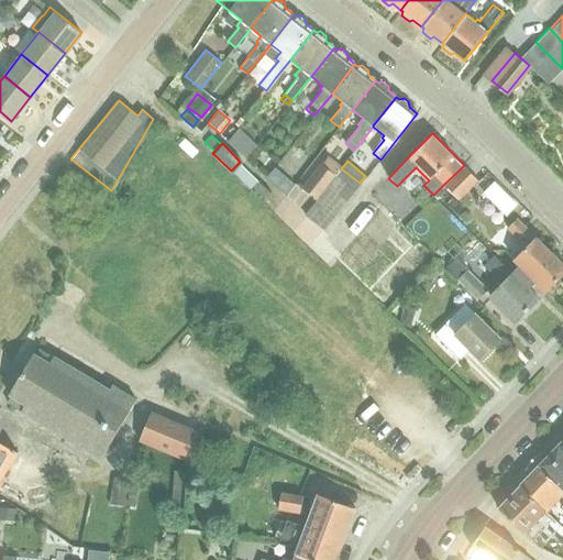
[(240,162),(231,171),(250,188),(258,179),(240,162)]
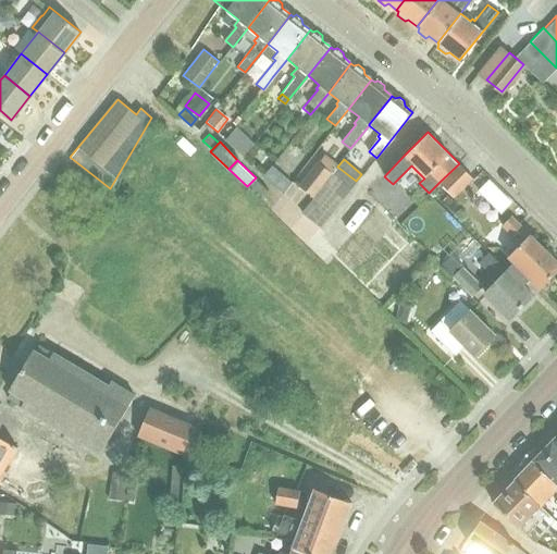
[(317,161),(297,185),(313,198),(317,194),(323,185),(331,175),(332,174),(331,173),(318,162),(317,161)]
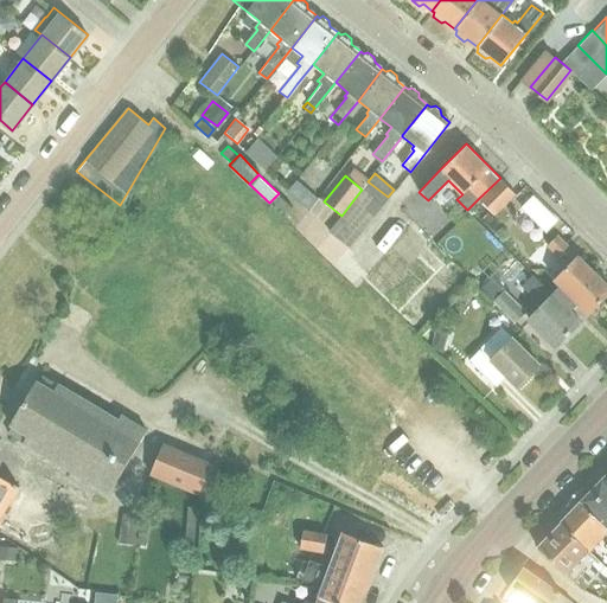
[(295,177),(286,186),(298,197),(307,186),(295,177)]
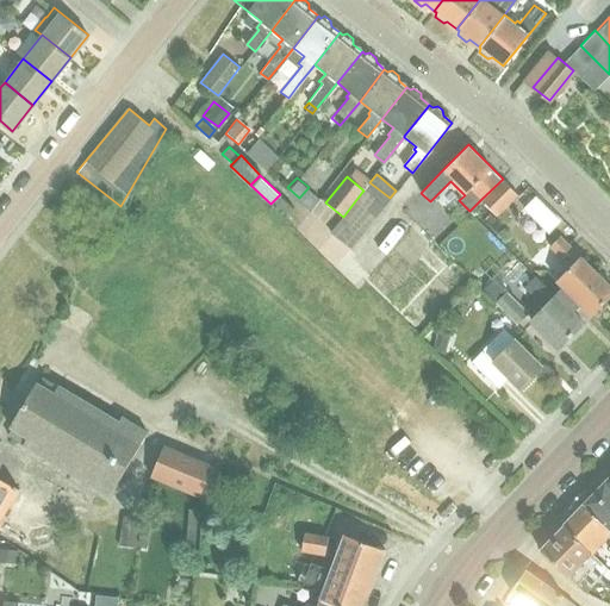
[(503,179),(481,199),(497,214),(518,194),(503,179)]
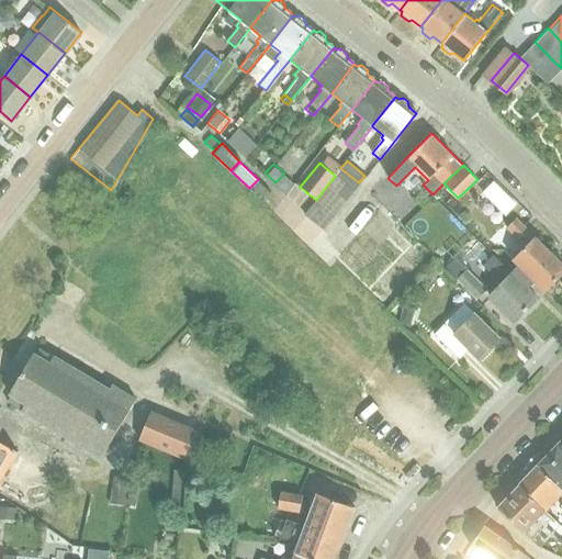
[(335,176),(334,177),(351,191),(359,182),(340,168),(335,176)]
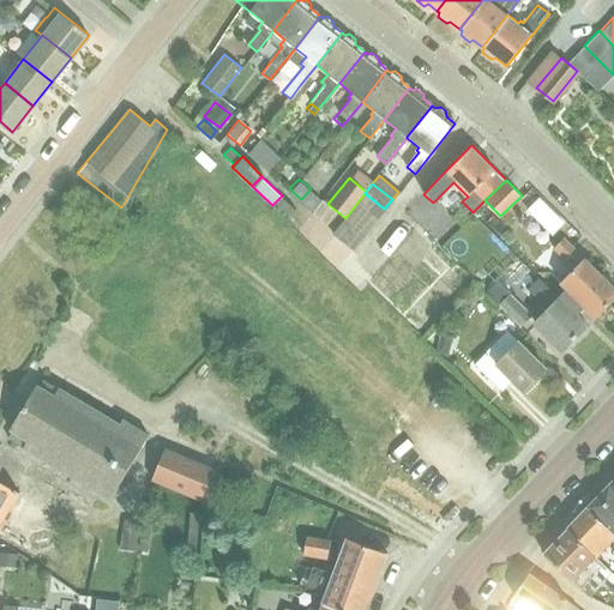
[(365,193),(356,204),(377,219),(384,209),(365,193)]
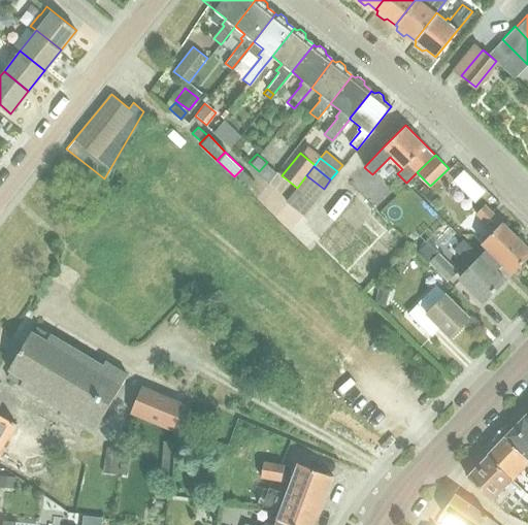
[(234,176),(234,177),(245,188),(254,178),(242,167),(242,168),(234,176)]
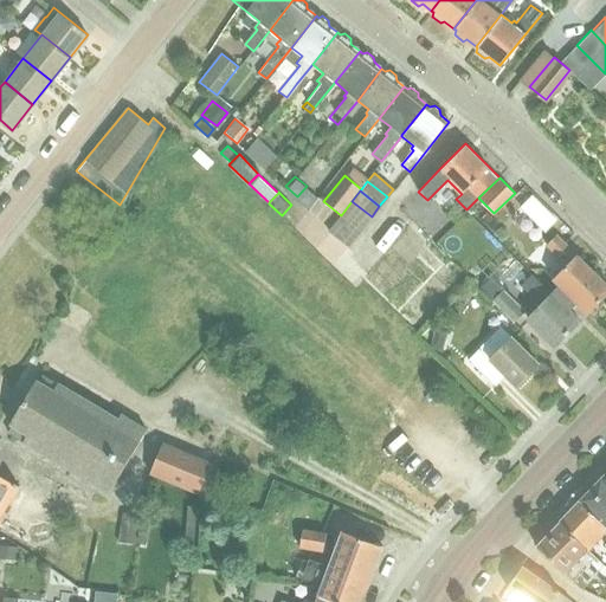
[(533,192),(520,205),(528,212),(541,200),(533,192)]
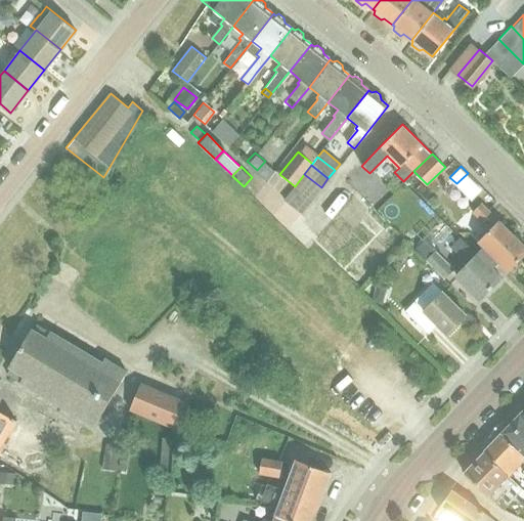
[(304,174),(298,182),(314,196),(321,187),(304,174)]
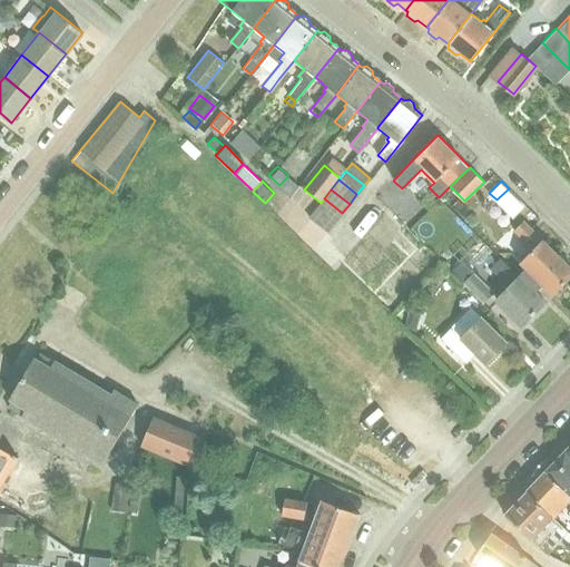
[(321,203),(316,208),(334,223),(342,213),(324,198),(321,203)]
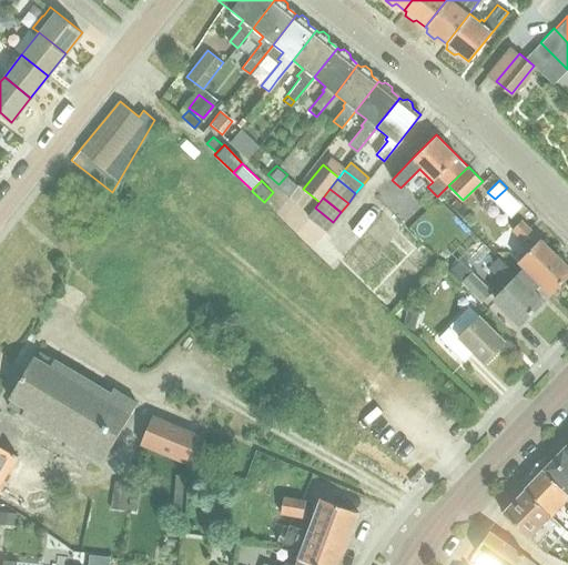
[(315,208),(307,217),(326,231),(333,222),(315,208)]
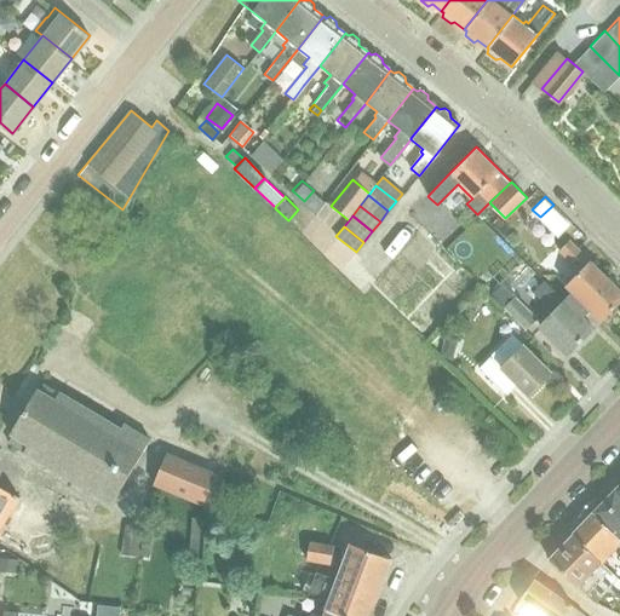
[(566,286),(569,289),(590,309),(601,320),(604,316),(607,320),(615,310),(613,308),(619,299),(619,291),(568,241),(558,249),(572,263),(568,266),(577,274),(566,286)]
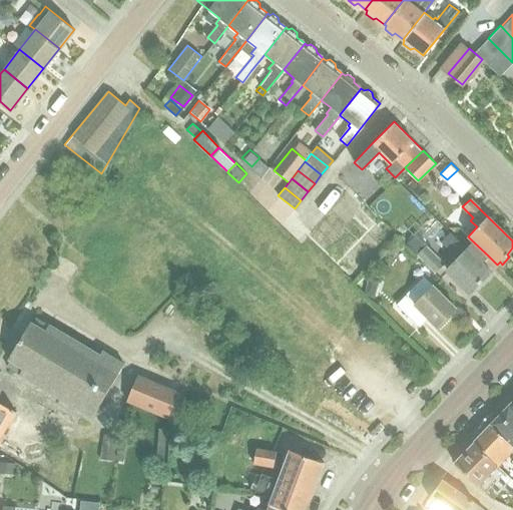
[(447,270),(470,293),(490,272),(481,263),(488,256),(471,239),(465,246),(450,231),(440,241),(458,259),(447,270)]
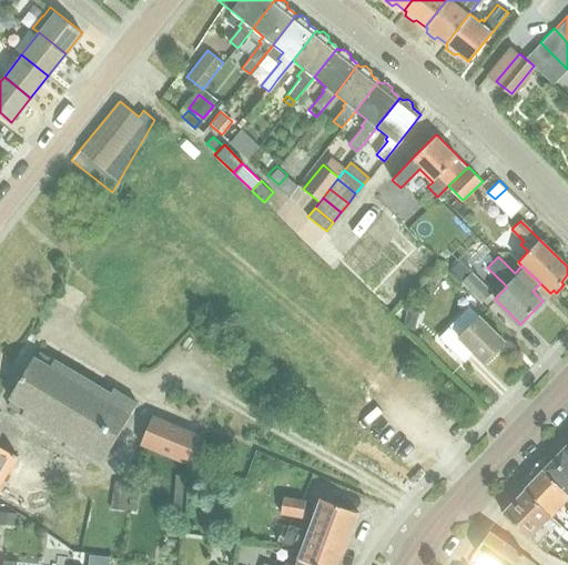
[(459,259),(449,269),(462,282),(472,271),(459,259)]
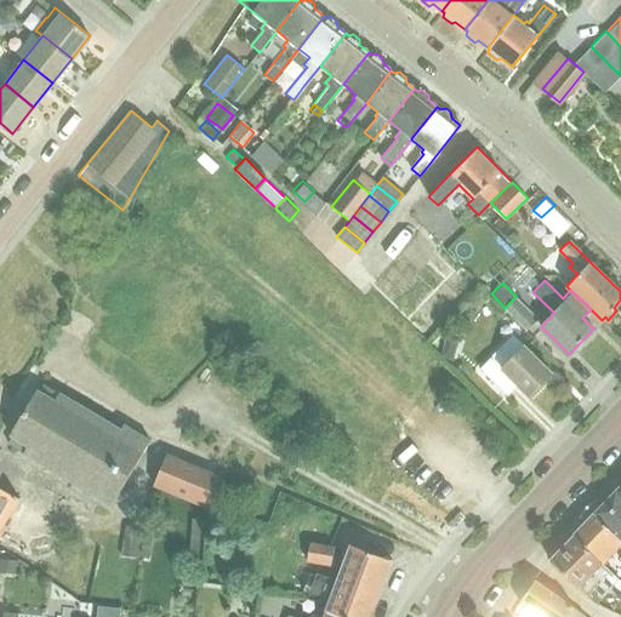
[(527,330),(539,318),(516,296),(505,308),(527,330)]
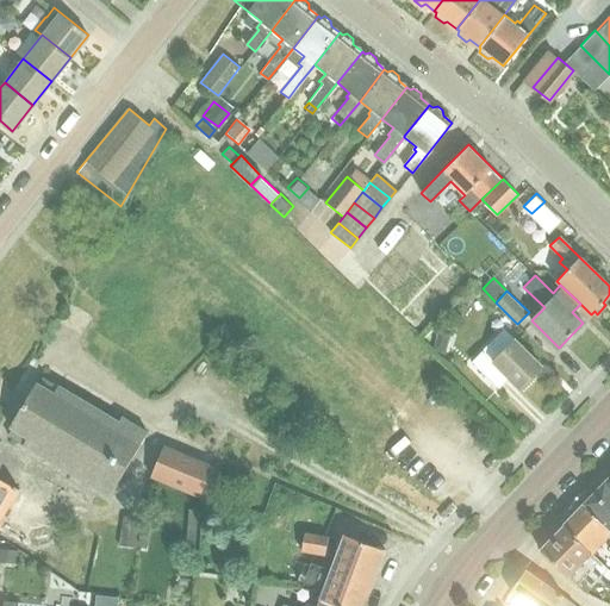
[(434,323),(430,337),(446,341),(449,326),(434,323)]
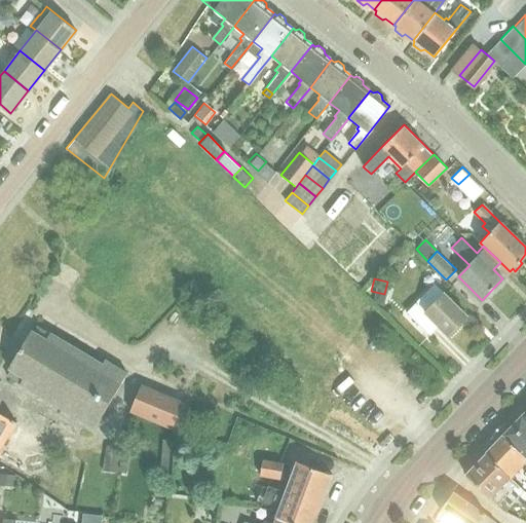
[(416,302),(407,311),(429,334),(439,326),(447,335),(466,315),(445,293),(439,287),(433,287),(416,302)]
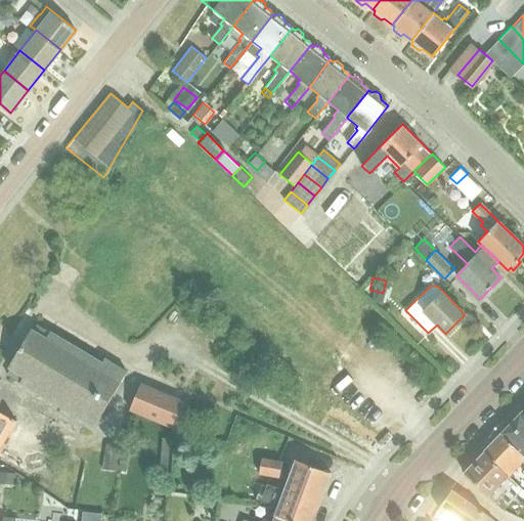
[(93,426),(127,372),(104,358),(102,362),(38,323),(34,331),(31,329),(8,365),(11,367),(7,374),(93,426)]
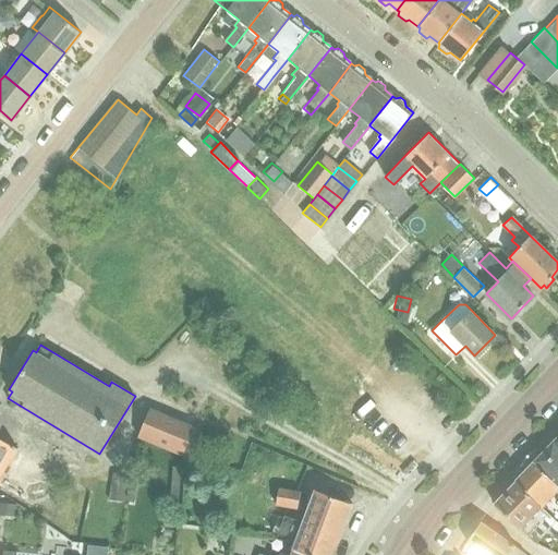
[(185,455),(196,427),(149,408),(138,436),(185,455)]
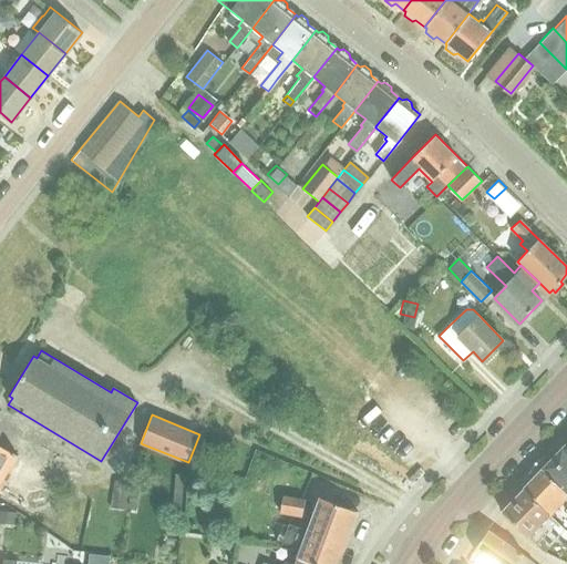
[(0,482),(17,455),(0,444),(0,482)]
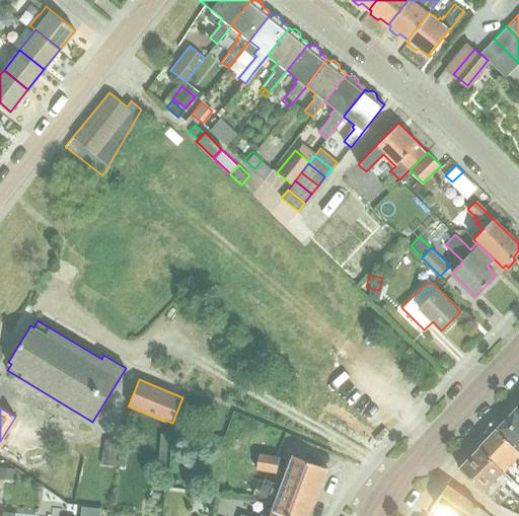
[(518,414),(514,409),(496,428),(518,450),(518,414)]
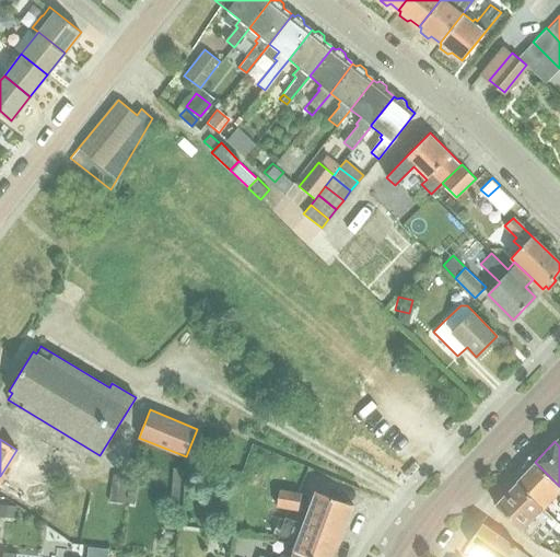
[(559,486),(535,462),(516,482),(543,508),(557,492),(559,495),(559,500),(558,502),(559,503),(559,486)]
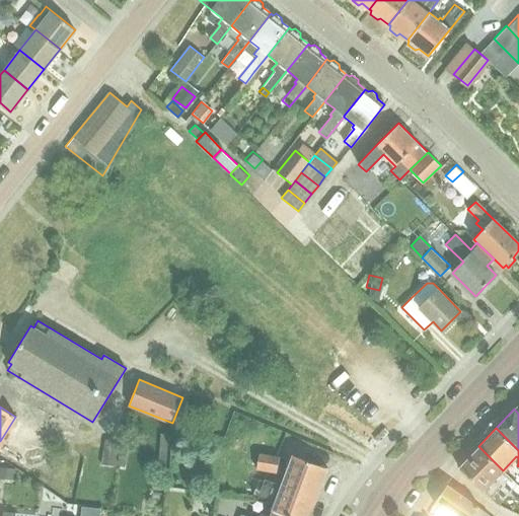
[(116,464),(120,440),(105,438),(102,462),(116,464)]
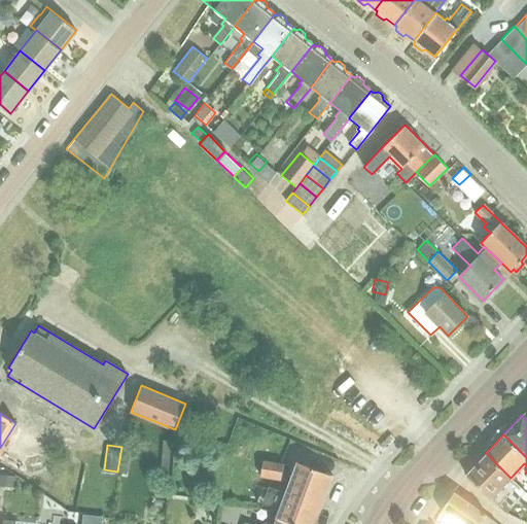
[(526,493),(511,478),(486,453),(465,474),(503,510),(505,511),(517,499),(524,507),(524,505),(526,508),(526,493)]
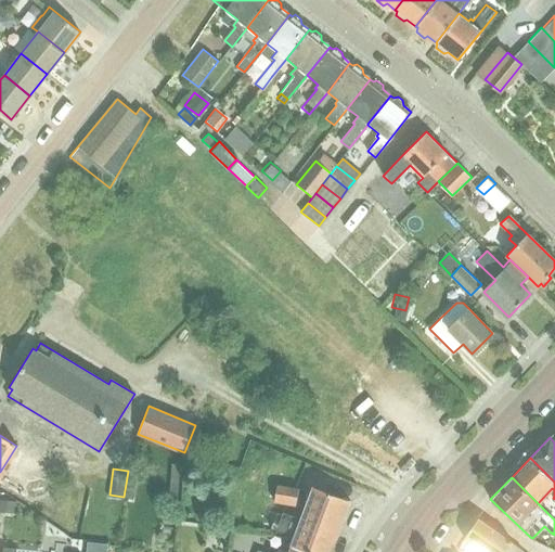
[(308,551),(330,551),(350,499),(312,485),(301,518),(283,511),(274,535),(293,542),(292,546),(301,550),(308,551)]
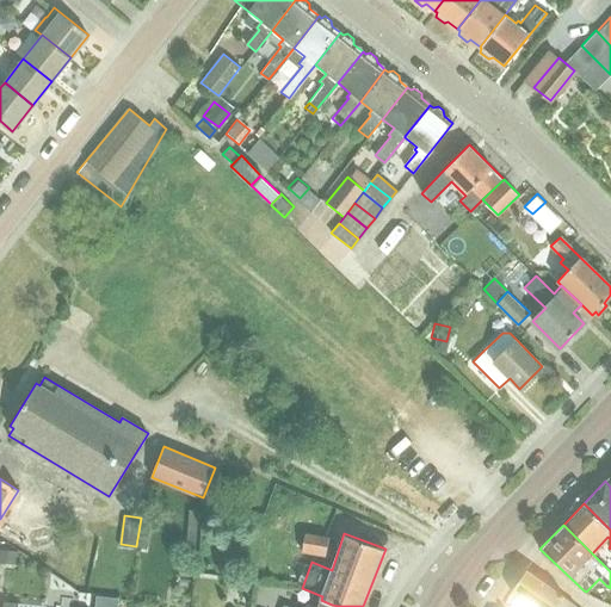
[(327,555),(329,537),(306,533),(303,550),(327,555)]
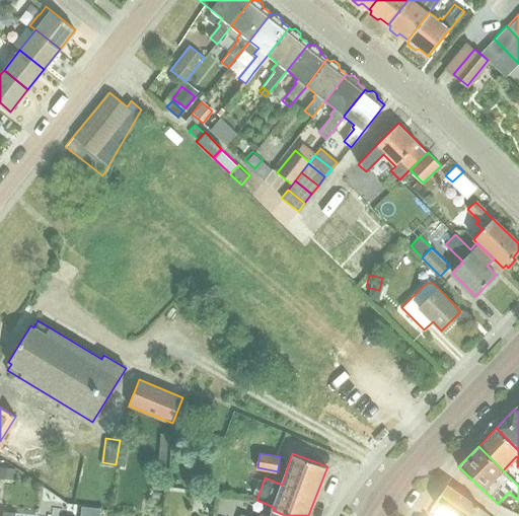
[(0,464),(0,475),(13,476),(14,465),(0,464)]
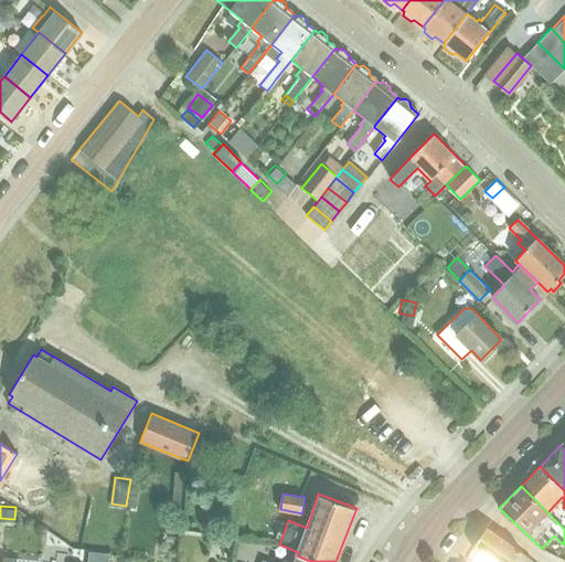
[(487,526),(472,547),(493,561),(528,561),(531,558),(521,550),(487,526)]
